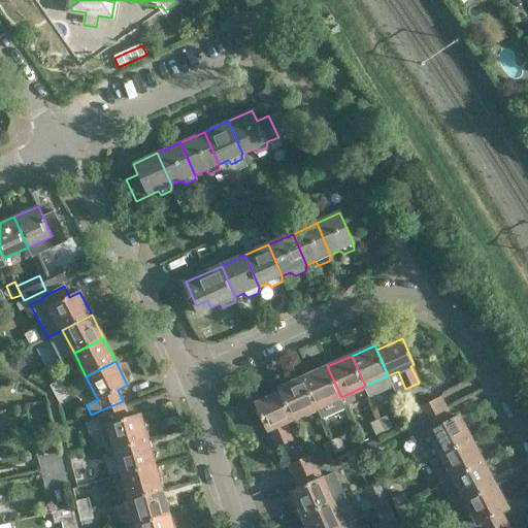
[(317,407),(341,397),(327,366),(303,377),(317,407)]
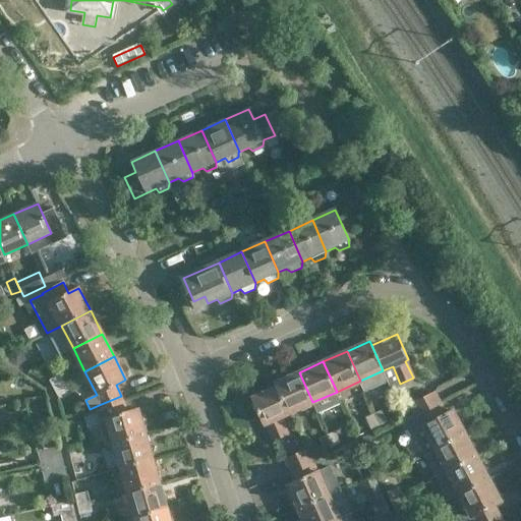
[(278,387),(289,413),(312,402),(299,372),(276,383),(278,387)]
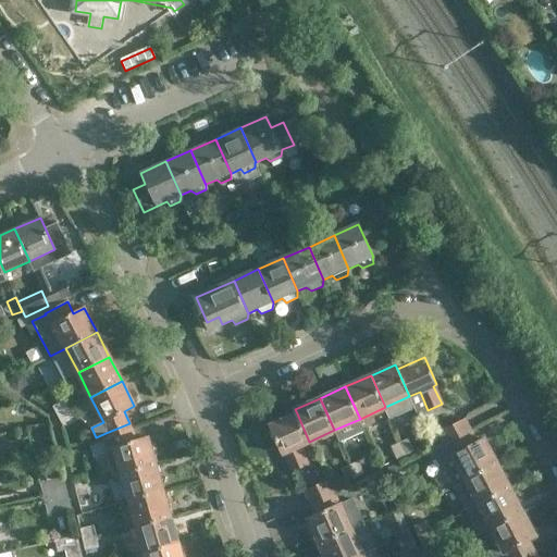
[(58,416),(70,408),(65,399),(53,407),(58,416)]
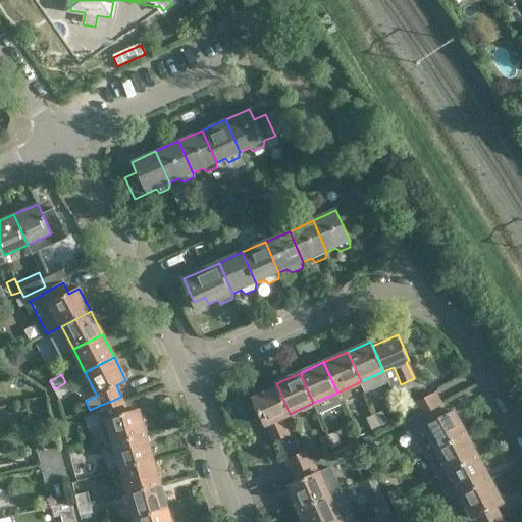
[(65,382),(54,389),(58,398),(70,390),(65,382)]
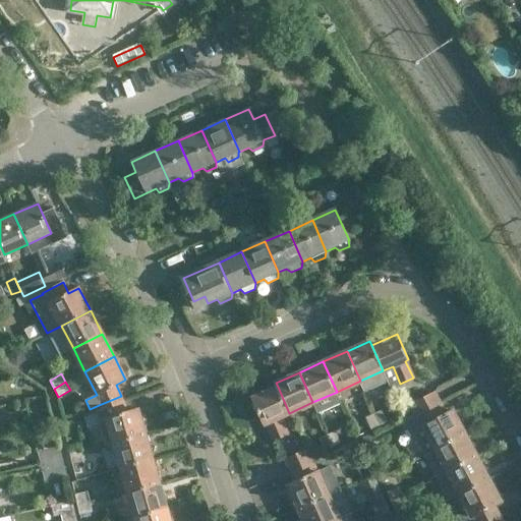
[(280,417),(289,413),(278,387),(253,398),(264,424),(267,423),(274,441),(288,435),(280,417)]
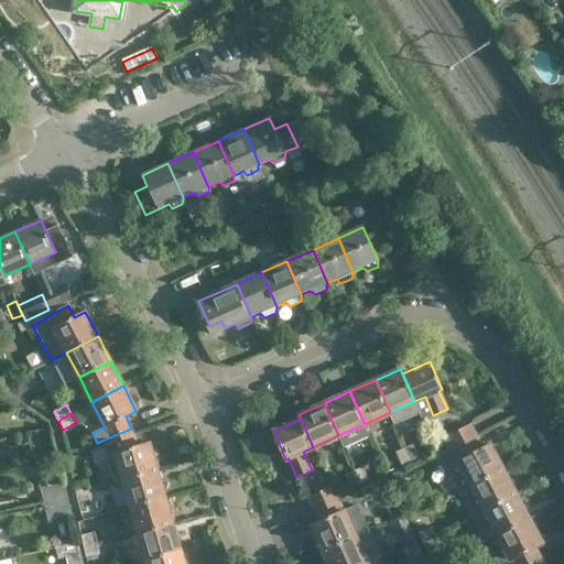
[(453,447),(478,435),(472,423),(447,436),(453,447)]
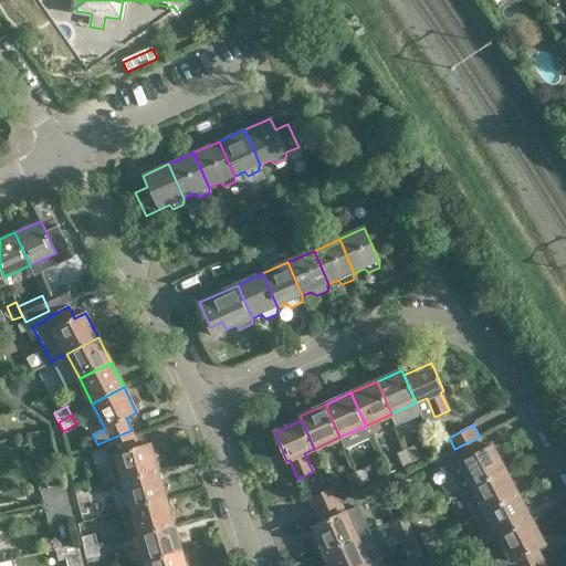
[(124,481),(157,471),(150,443),(138,447),(133,435),(108,446),(112,456),(116,454),(124,481)]
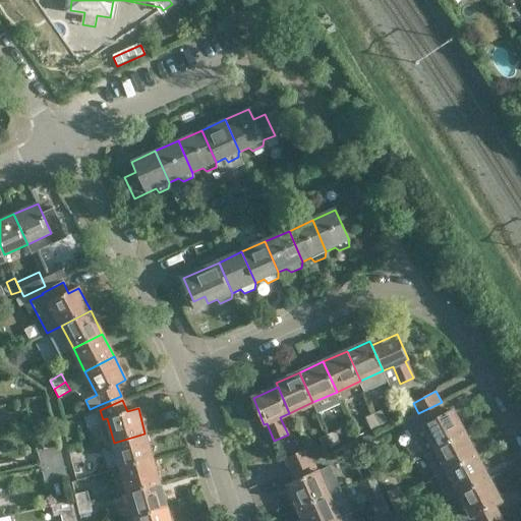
[(442,402),(418,413),(407,419),(413,429),(416,427),(422,440),(419,442),(424,453),(436,448),(465,432),(453,409),(447,412),(442,402)]
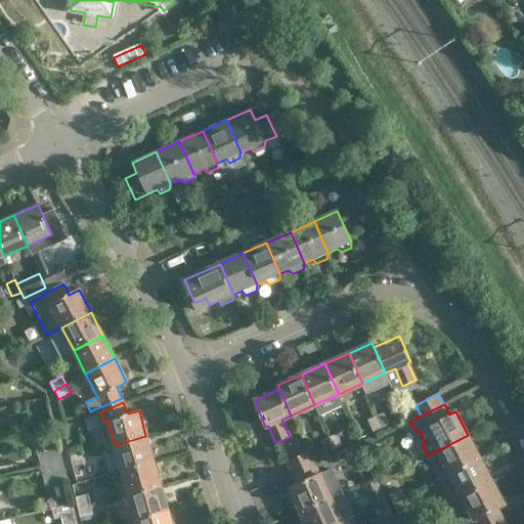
[(377,417),(383,429),(391,425),(385,412),(377,417)]
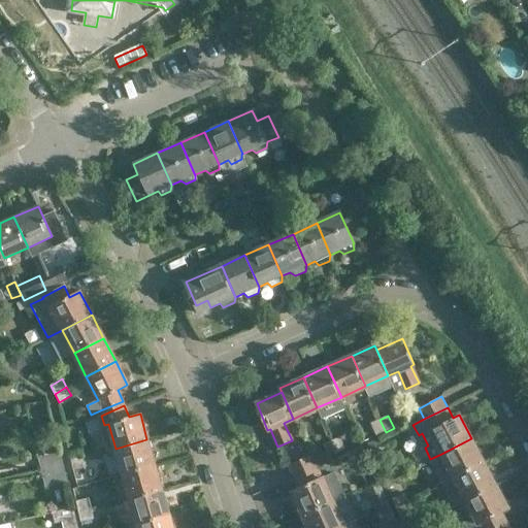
[(377,435),(386,432),(380,420),(372,423),(377,435)]
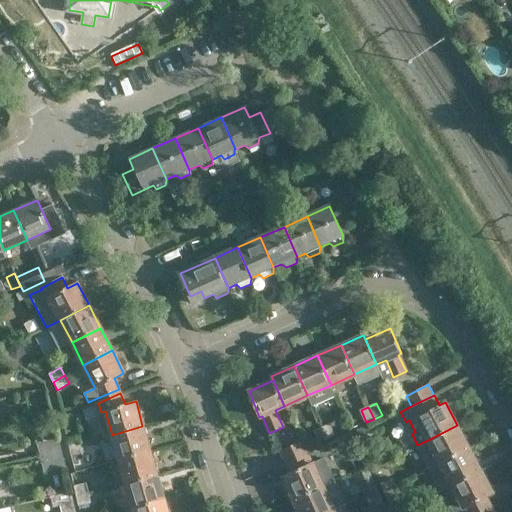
[(39,443),(52,440),(47,417),(34,420),(39,443)]
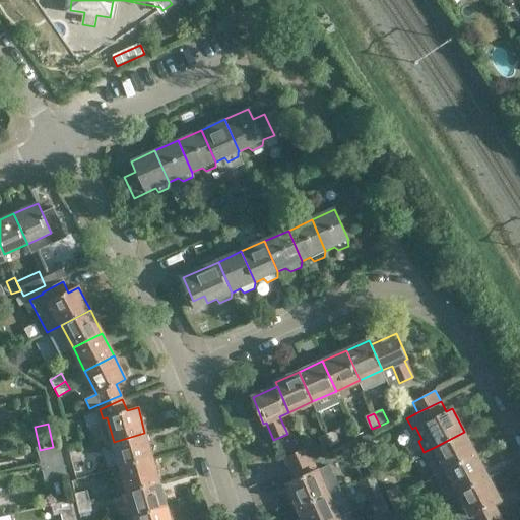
[(327,435),(332,446),(340,443),(335,431),(327,435)]
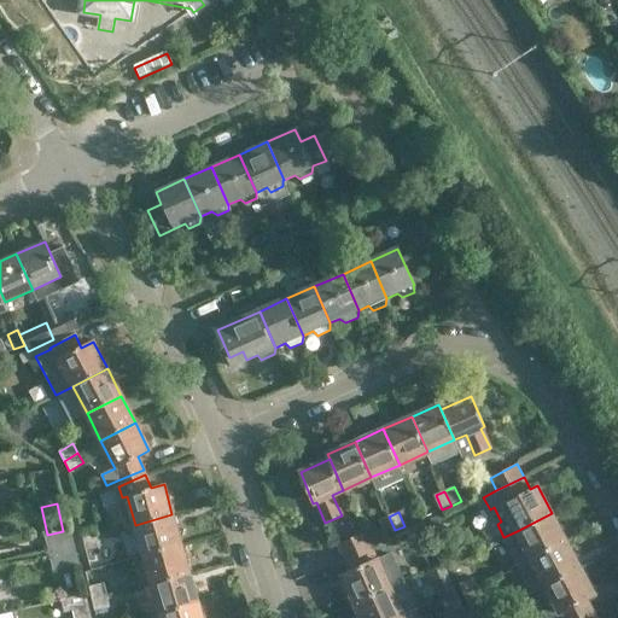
[(531,558),(566,540),(552,513),(517,531),(531,558)]
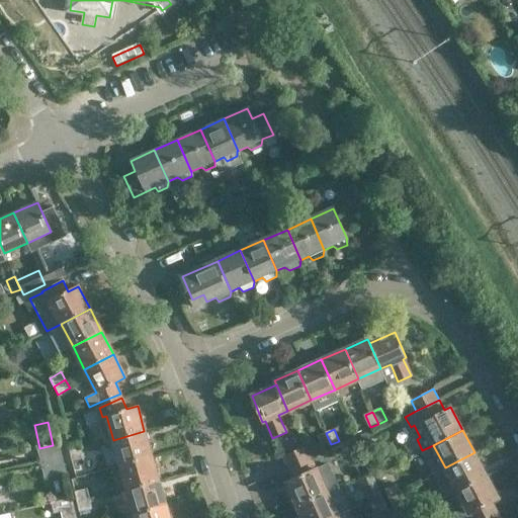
[(120,464),(151,455),(144,431),(113,440),(120,464)]
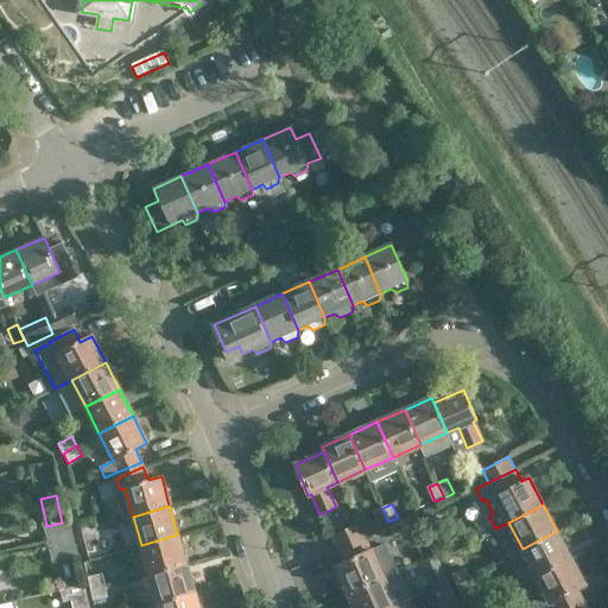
[(379,526),(388,521),(382,508),(373,512),(379,526)]
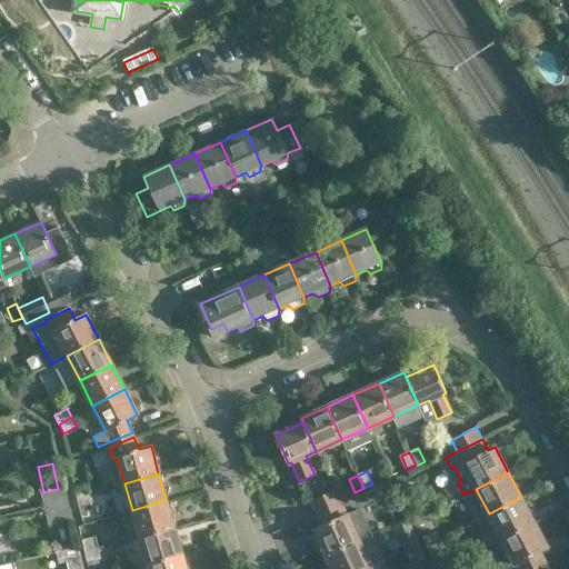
[(408,476),(396,482),(403,499),(416,493),(408,476)]
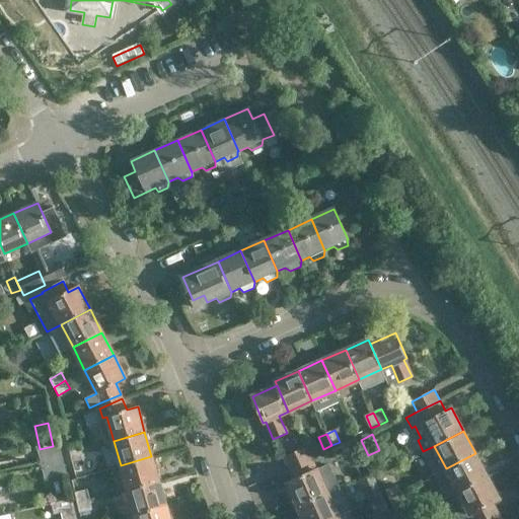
[(70,453),(83,449),(82,441),(68,445),(70,453)]
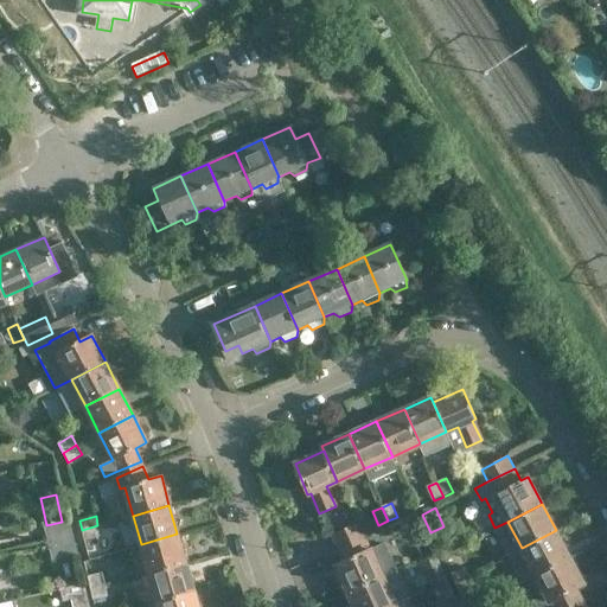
[(71,521),(62,522),(46,525),(45,526),(49,542),(75,536),(71,521)]
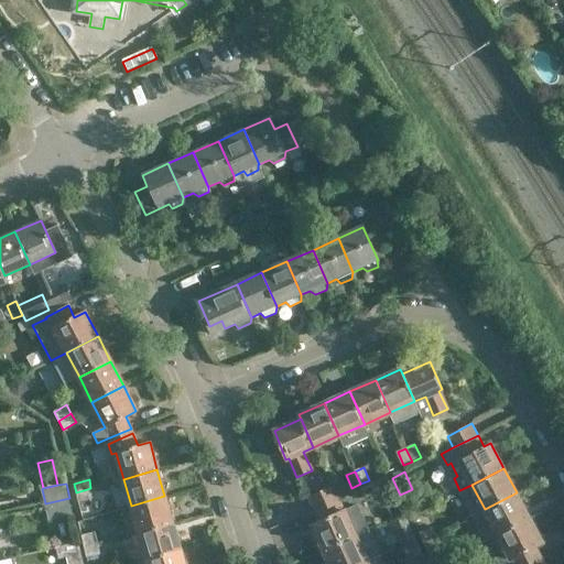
[(314,509),(339,498),(334,486),(307,497),(314,509)]
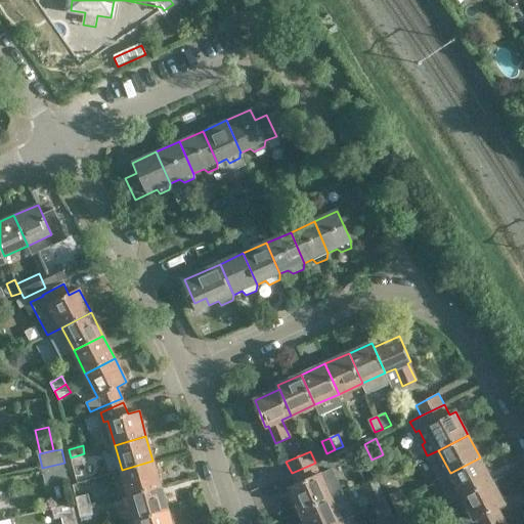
[(84,453),(71,457),(73,466),(87,463),(84,453)]
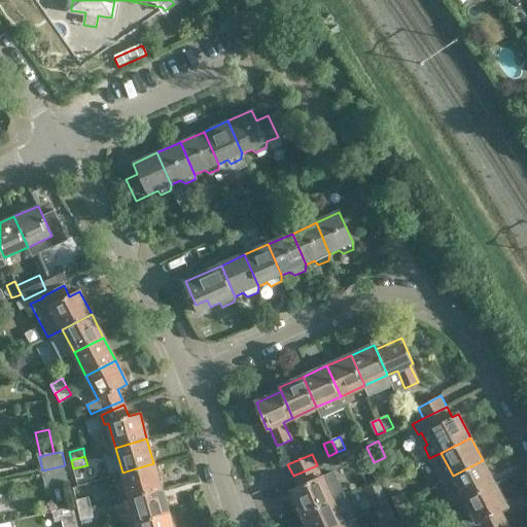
[(453,504),(456,503),(465,498),(494,483),(483,460),(453,476),(442,482),(453,504)]
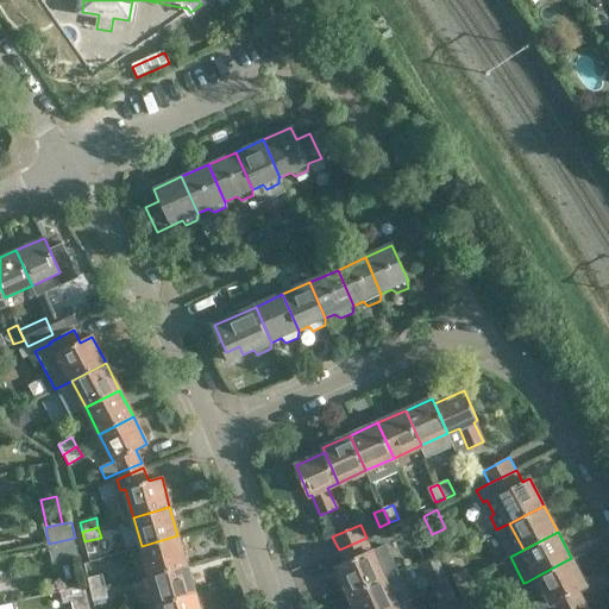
[(150,575),(186,564),(177,535),(142,546),(150,575)]
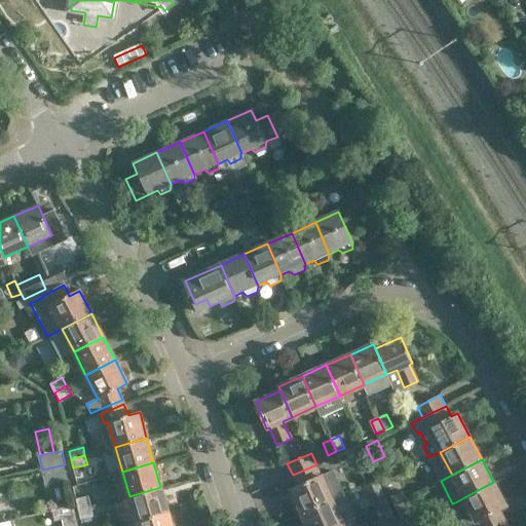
[(65,464),(42,470),(45,485),(68,480),(65,464)]
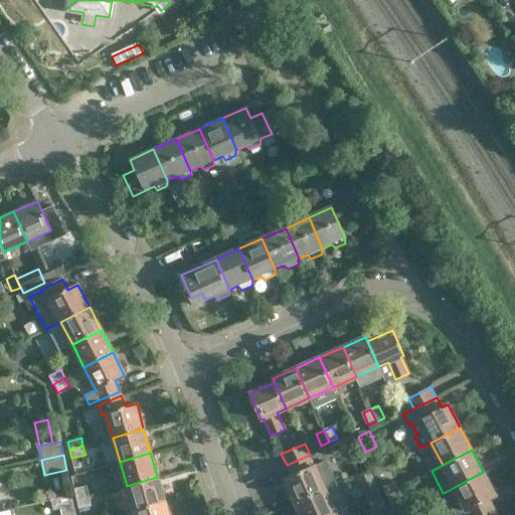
[(310,455),(287,465),(292,476),(286,479),(296,503),(325,490),(310,455)]
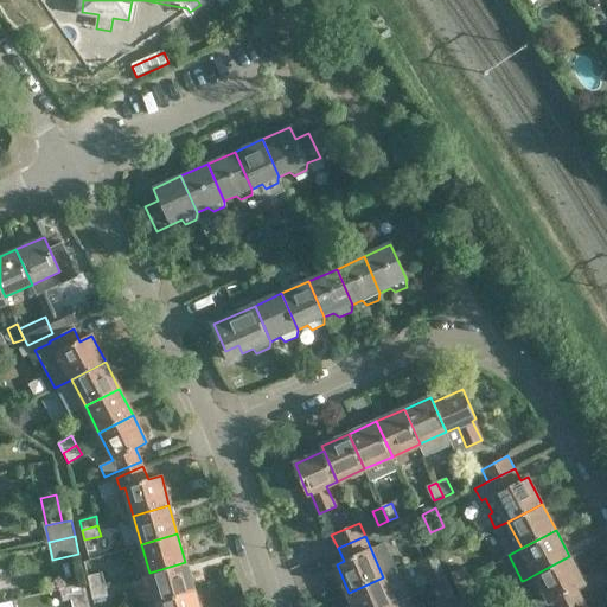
[(440,564),(435,554),(422,560),(426,570),(440,564)]
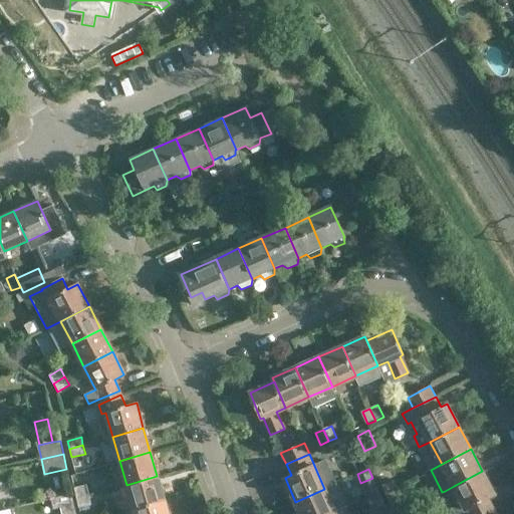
[(482,471),(454,486),(467,513),(482,513),(493,508),(488,498),(494,494),(482,471)]
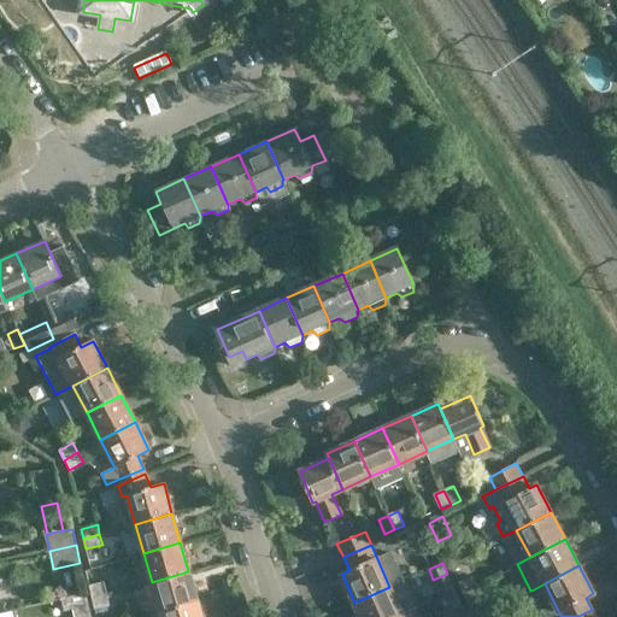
[(160,611),(197,601),(188,571),(152,582),(160,611)]
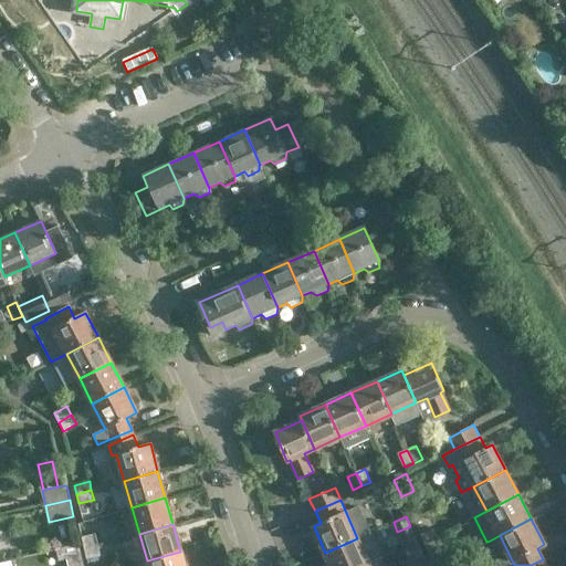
[(421,544),(435,538),(431,530),(418,535),(421,544)]
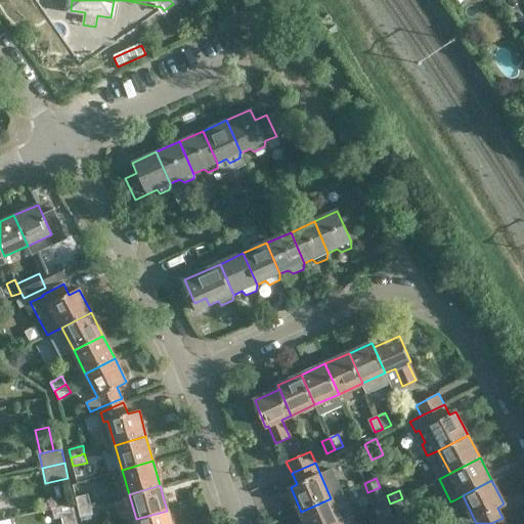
[(306,523),(335,523),(341,521),(353,516),(342,493),(331,498),(301,512),(306,523)]
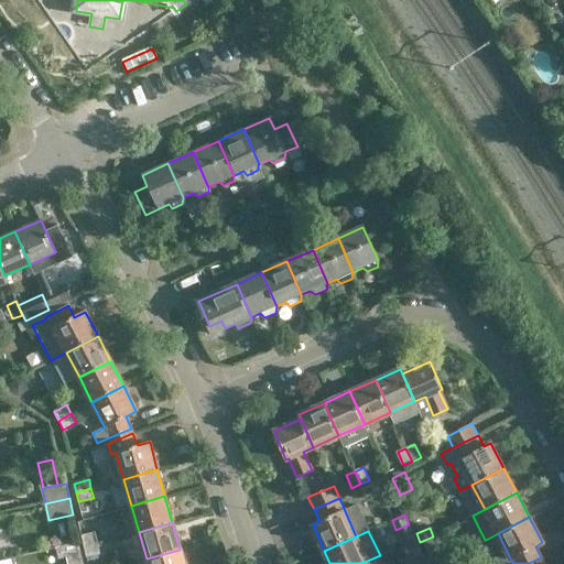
[(84,548),(98,544),(96,532),(82,535),(84,548)]
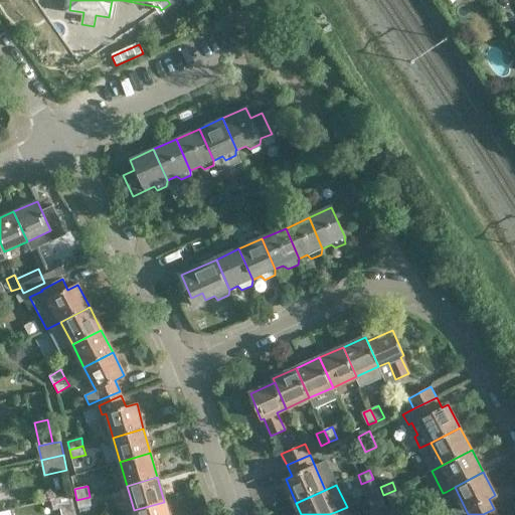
[(395,490),(383,495),(387,503),(399,498),(395,490)]
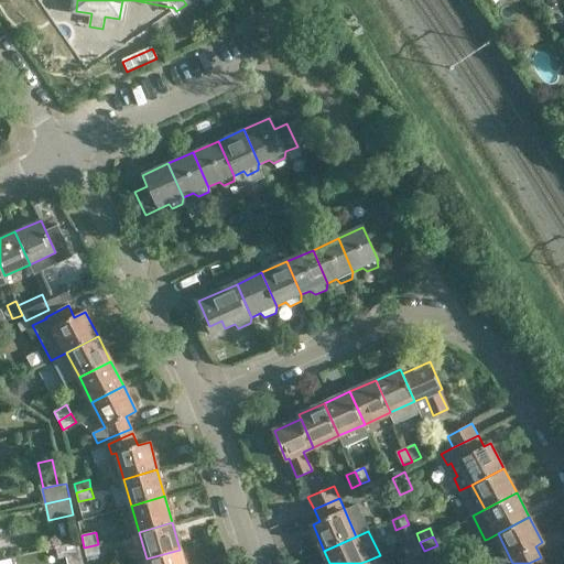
[(67,563),(83,563),(78,543),(64,546),(67,563)]
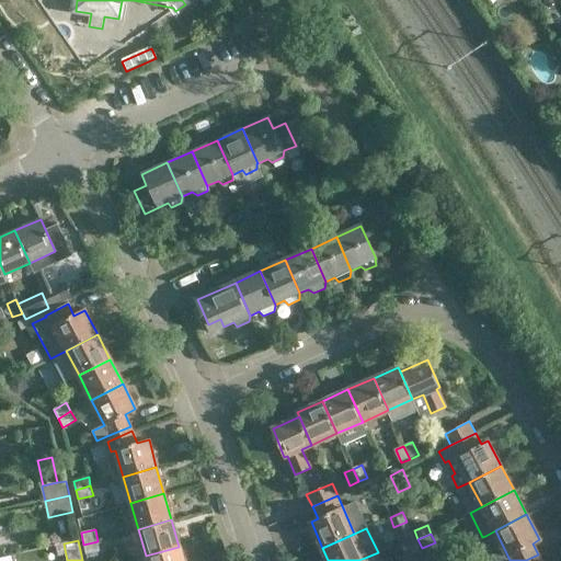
[(98,541),(83,545),(86,554),(100,551),(98,541)]
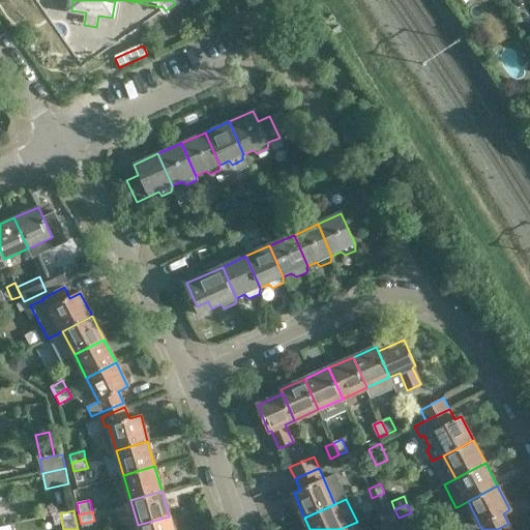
[(138,529),(172,529),(169,517),(138,525),(138,529)]
